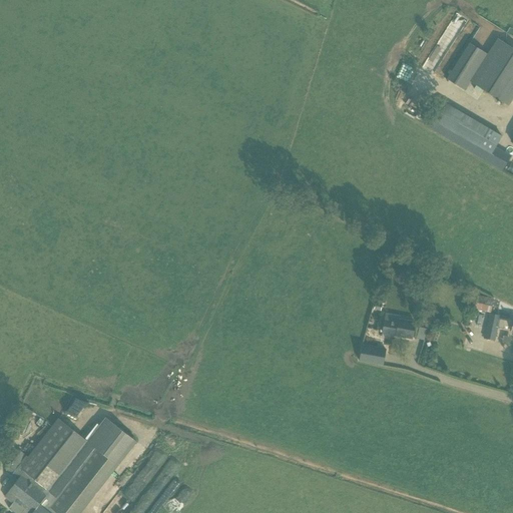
[(474,21),(464,14),(445,39),(455,47),(474,21)]
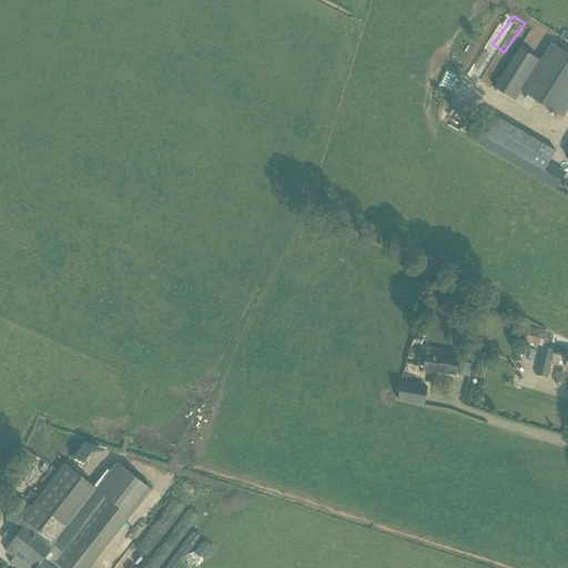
[(567,108),(567,53),(549,42),(539,59),(520,90),(563,117),(567,108)]
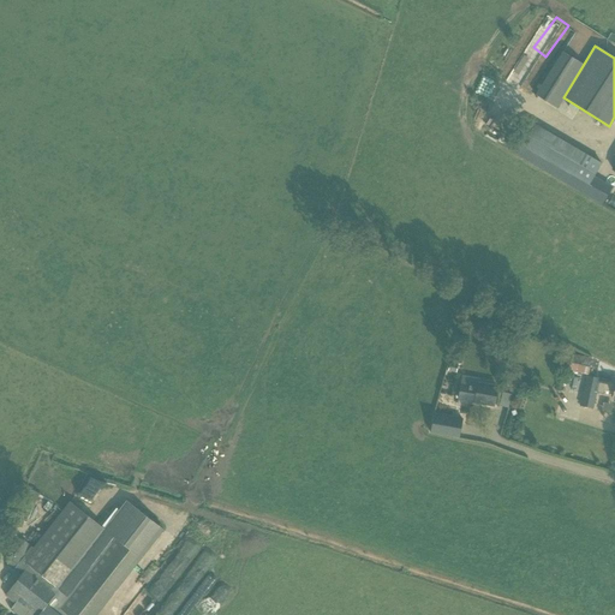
[(563,97),(584,64),(562,51),(536,94),(557,107),(563,97)]
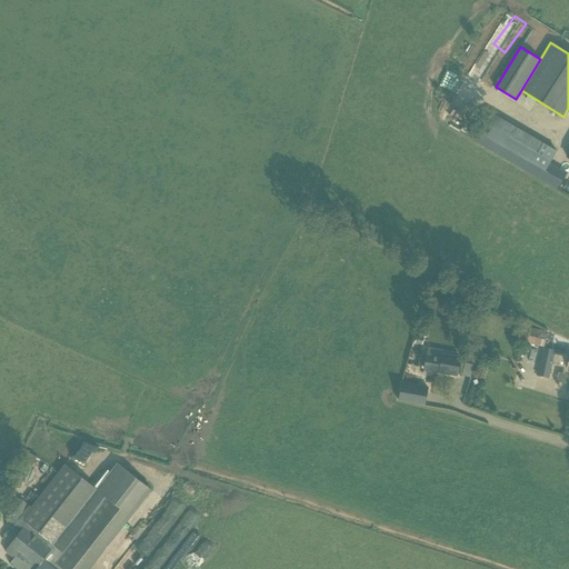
[(462,92),(467,81),(451,76),(447,87),(462,92)]
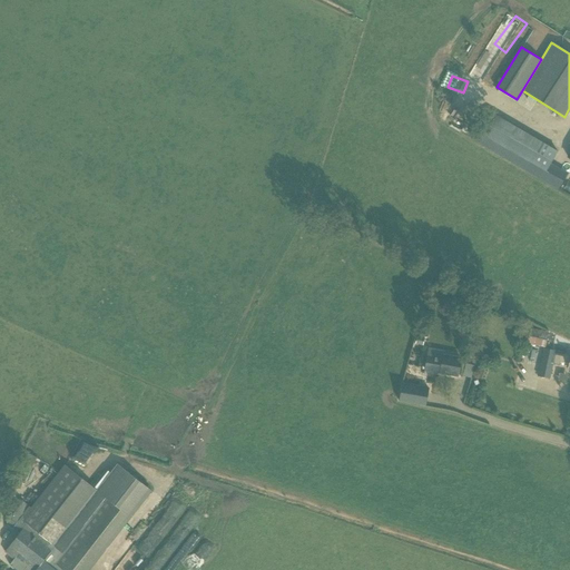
[(537,100),(529,95),(527,99),(534,104),(537,100)]
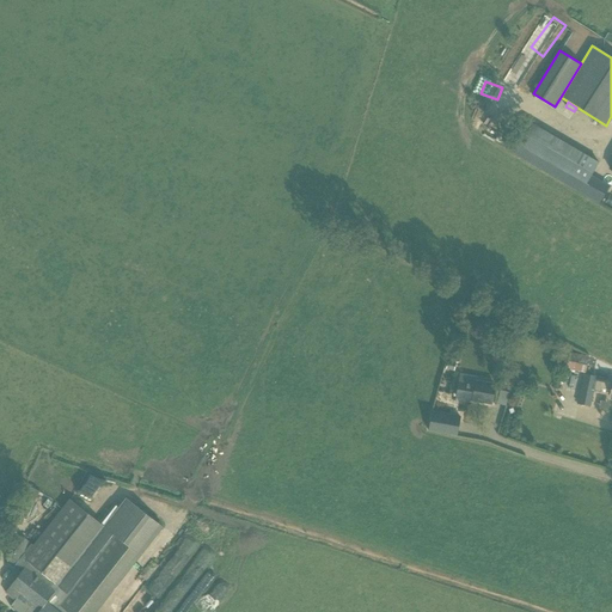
[(573,188),(600,203),(610,185),(592,176),(599,161),(528,121),(515,144),(509,153),(573,189),(573,188)]
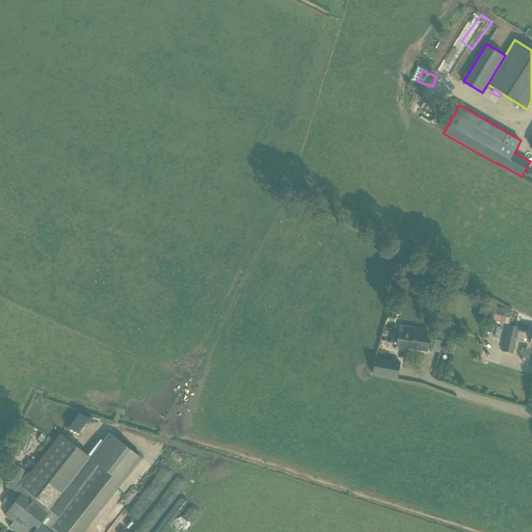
[(490,319),(508,323),(511,309),(494,304),(490,319)]
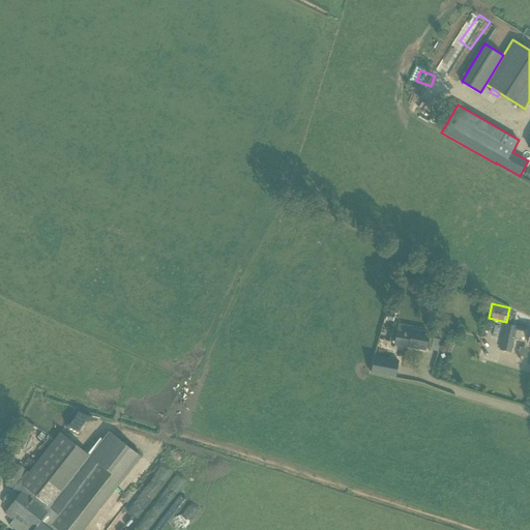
[(506,324),(503,339),(500,349),(510,351),(512,341),(513,337),(520,339),(520,336),(529,339),(528,343),(529,343),(529,329),(522,328),(506,324)]
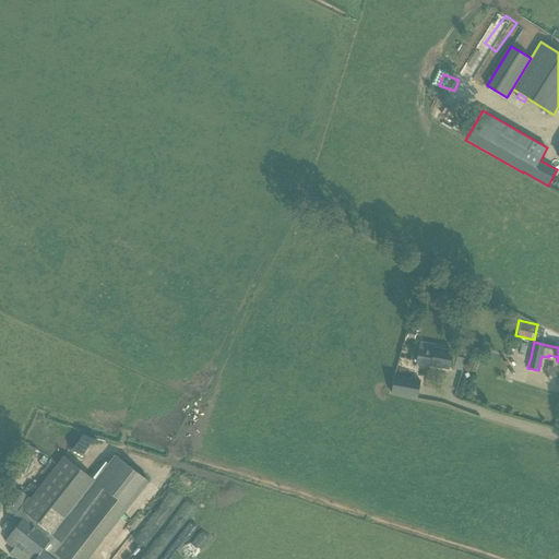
[(417,363),(438,366),(449,368),(452,352),(441,349),(435,348),(433,351),(419,348),(417,363)]
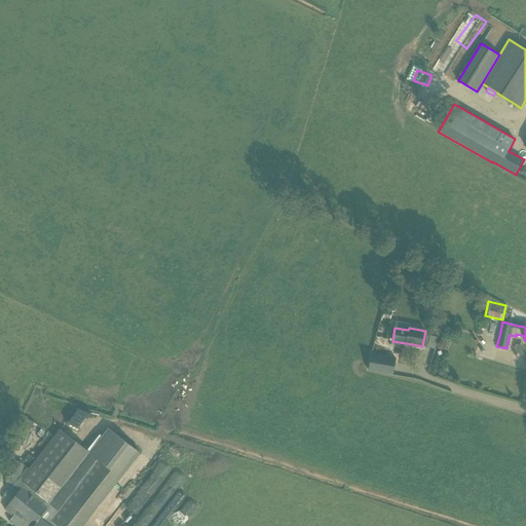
[(368,370),(392,374),(395,363),(396,358),(371,352),(368,370)]
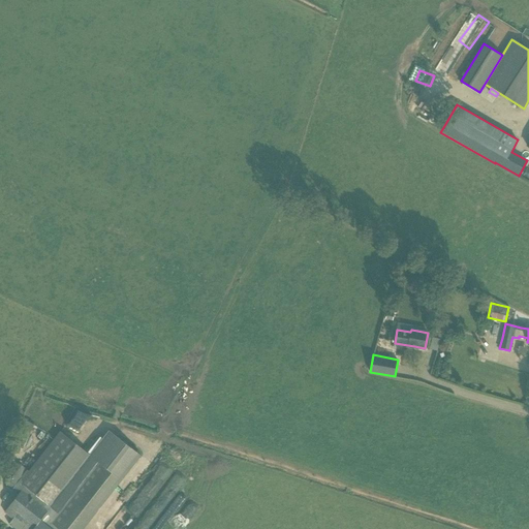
[(82,528),(121,479),(139,455),(109,431),(90,455),(60,431),(28,471),(21,465),(6,486),(19,494),(11,503),(5,511),(4,512),(12,519),(8,524),(14,528),(82,528)]
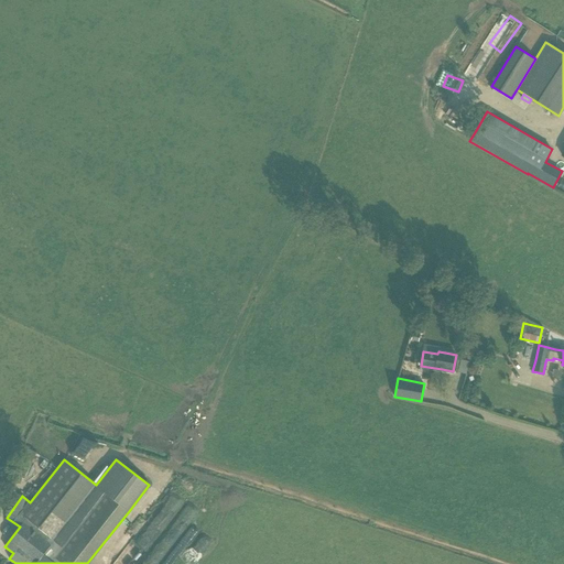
[(214,489),(213,501),(228,502),(228,489),(214,489)]
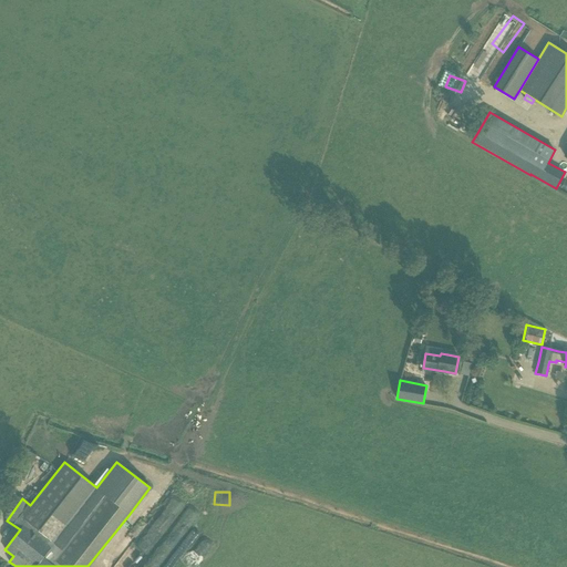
[(191,523),(204,528),(210,512),(197,507),(191,523)]
